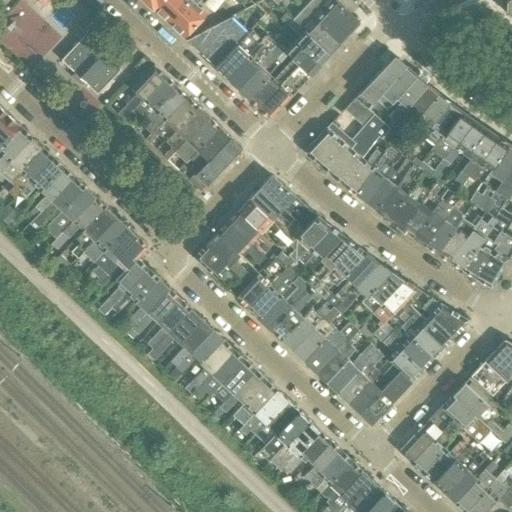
[(159,0),(152,7),(168,21),(187,0),(159,0)]
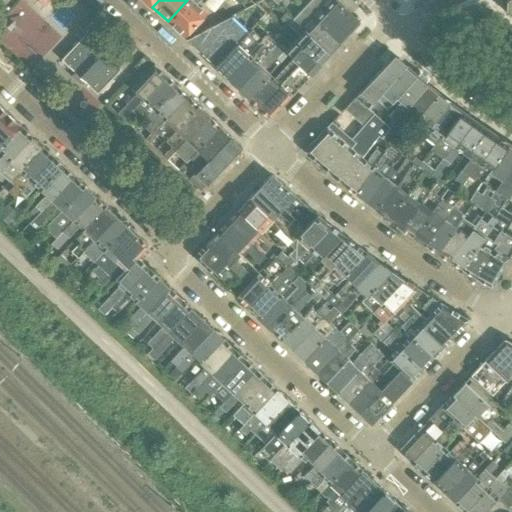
[(187,0),(168,21),(183,36),(206,12),(196,3),(199,0),(187,0)]
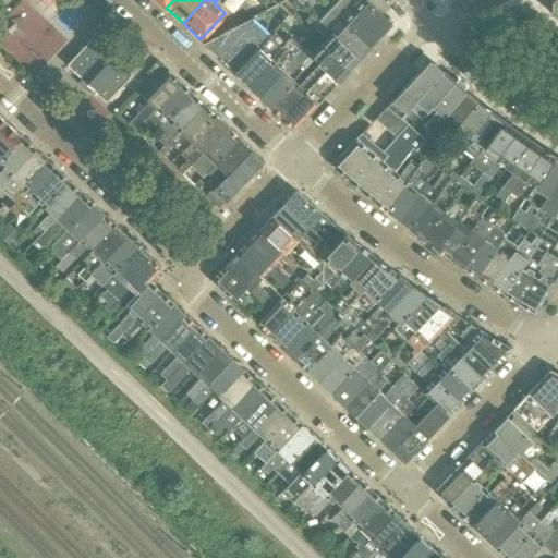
[(341,21),(370,48),(379,37),(342,0),(329,0),(335,4),(346,15),(341,21)]
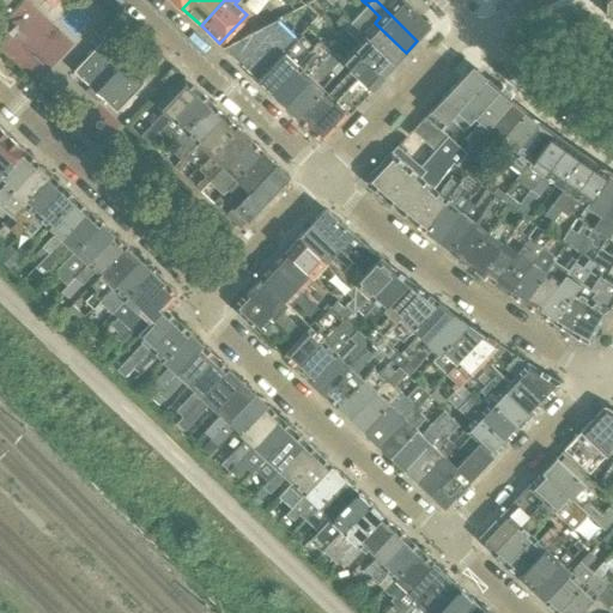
[(376,0),(417,41),(430,26),(402,0),(398,0),(395,4),(390,0),(376,0)]
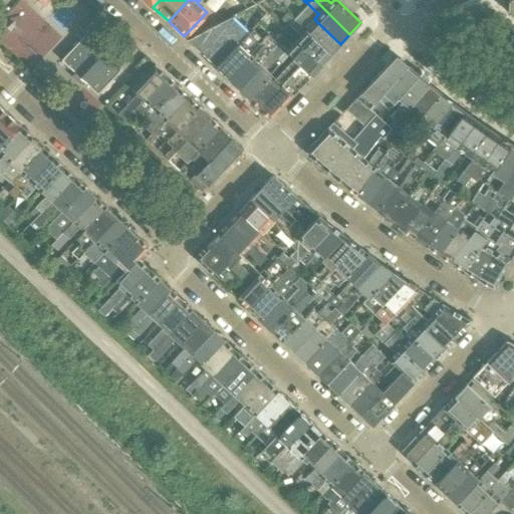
[(205,57),(215,67),(251,29),(266,12),(256,3),(243,9),(251,17),(232,37),(228,33),(205,57)]
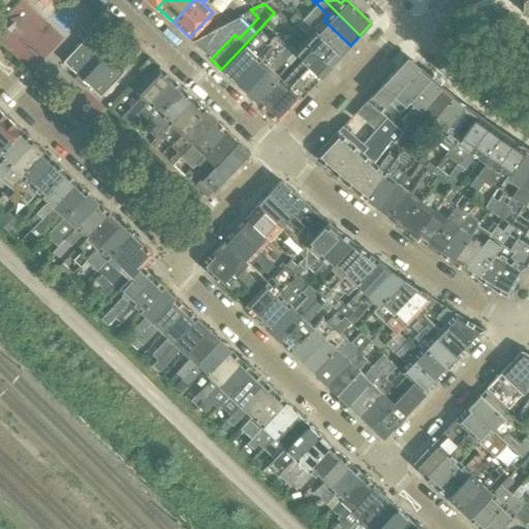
[(66,4),(55,12),(64,25),(75,17),(66,4)]
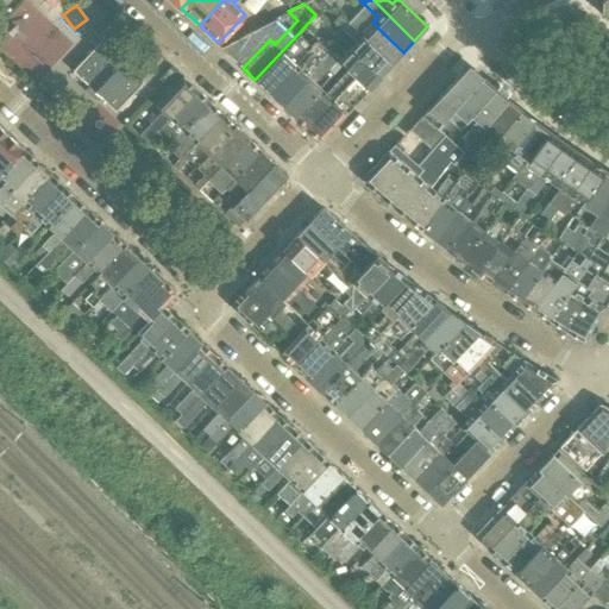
[(339,16),(391,64),(403,52),(372,23),(368,27),(347,7),(339,16)]
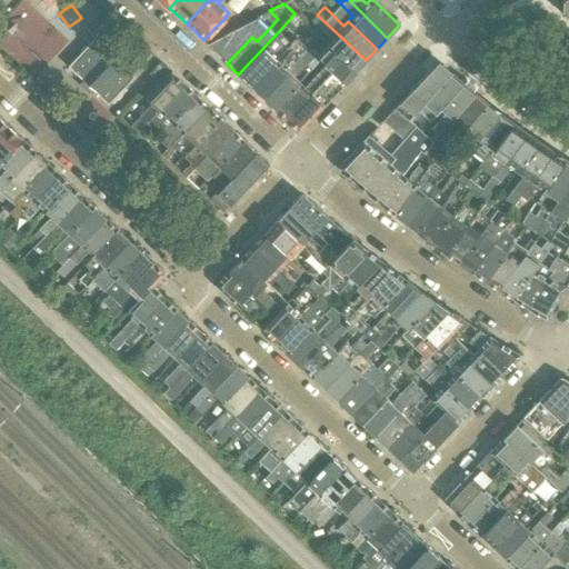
[(327,45),(355,72),(366,60),(317,15),(310,21),(319,28),(331,40),(327,45)]
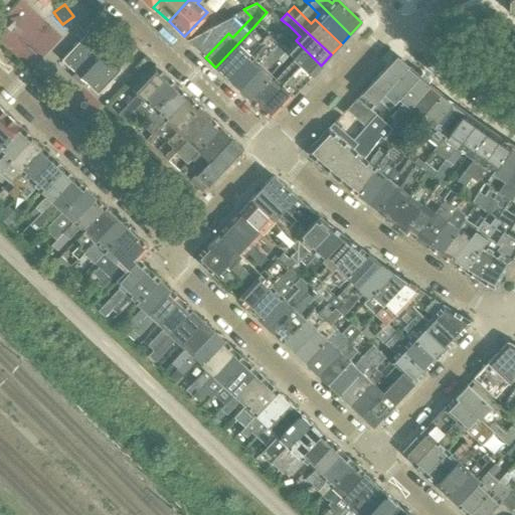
[(187,40),(205,57),(228,33),(217,23),(187,40)]
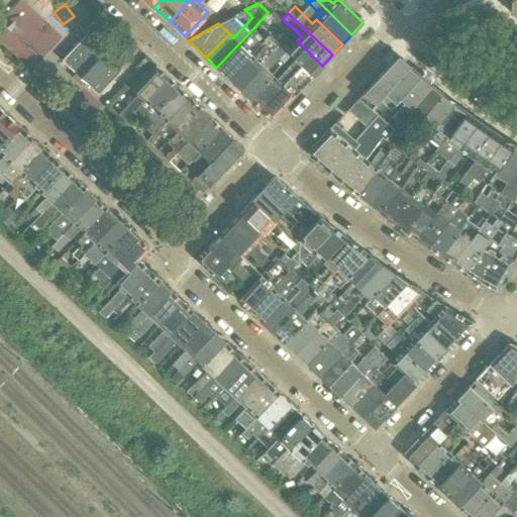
[(216,68),(227,78),(250,54),(263,40),(264,39),(252,29),(216,68)]
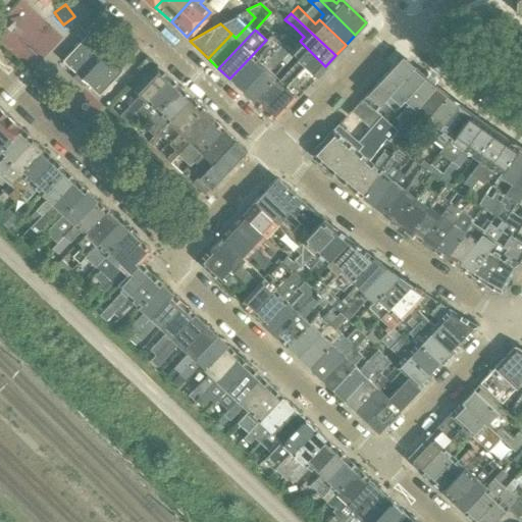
[(229,79),(241,89),(282,45),(278,41),(274,38),(271,34),(266,40),(265,41),(269,44),(259,55),(258,59),(253,54),(229,79)]
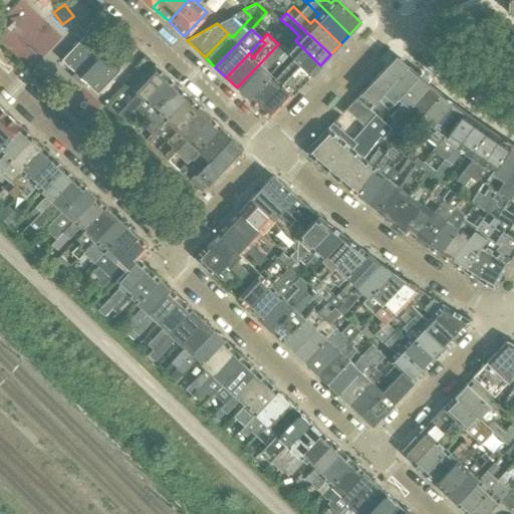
[(61,59),(97,93),(121,68),(85,34),(61,59)]
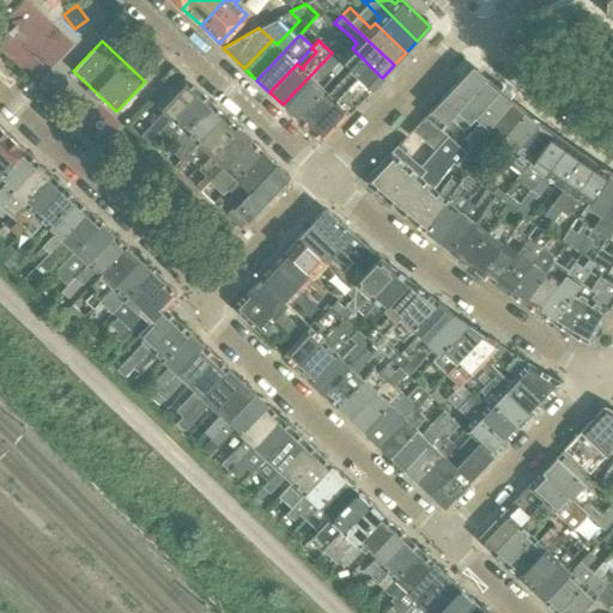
[(350,70),(357,77),(370,90),(382,78),(352,48),(346,53),(334,41),(327,48),(332,53),(339,60),(350,70)]
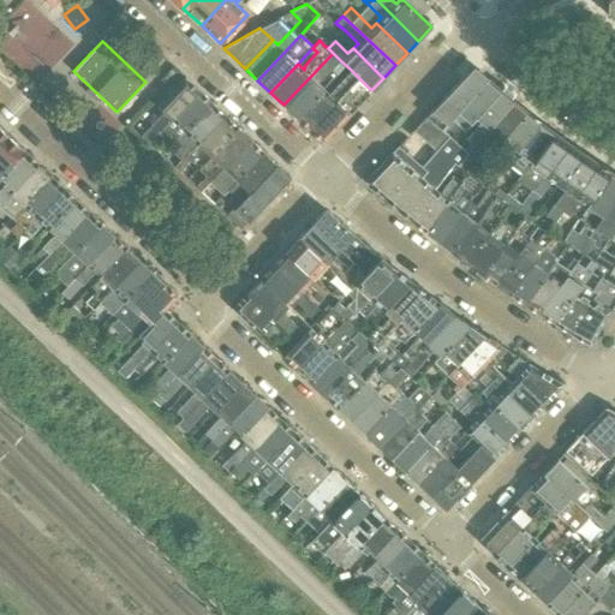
[(284,105),(297,117),(323,88),(317,82),(320,81),(330,69),(332,70),(340,60),(333,53),(284,105)]
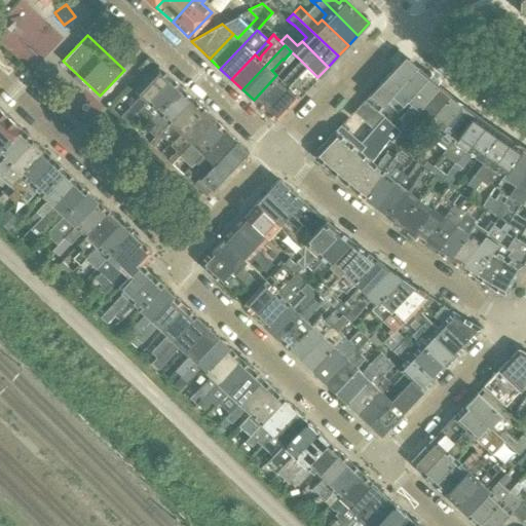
[(405,57),(364,101),(376,111),(417,67),(405,57)]
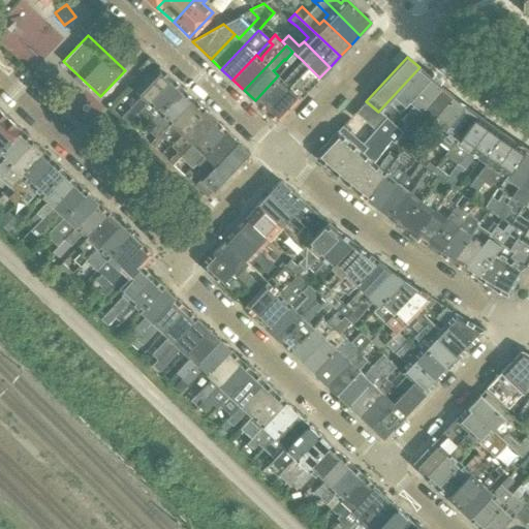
[(255,100),(266,111),(308,66),(302,60),(284,81),(278,75),(255,100)]
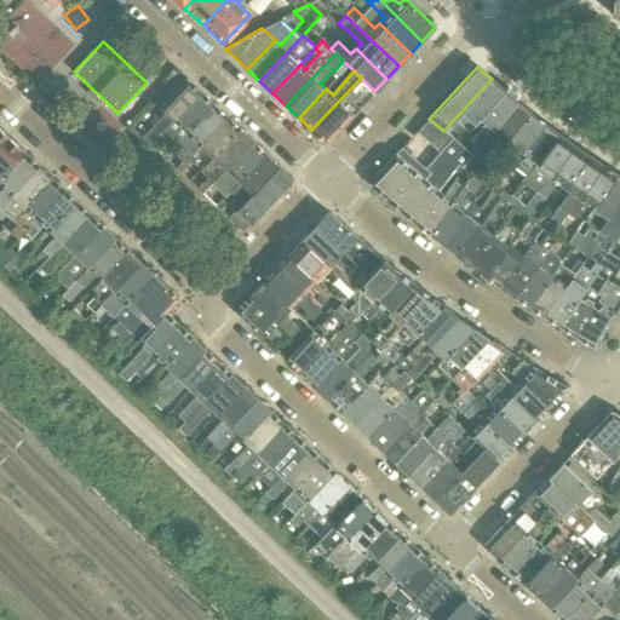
[(149,143),(159,133),(200,91),(187,78),(159,107),(166,114),(164,115),(158,122),(143,137),(149,143)]
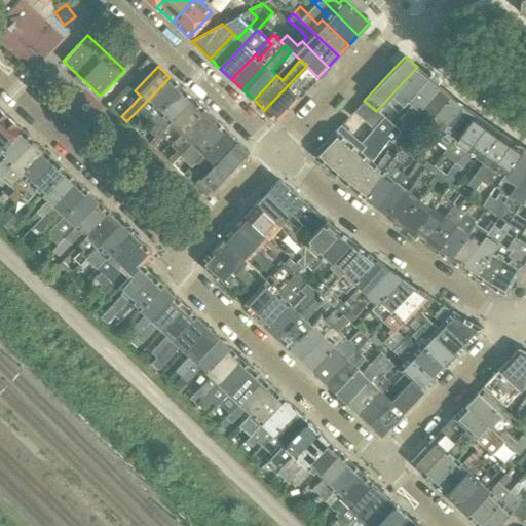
[(306,66),(264,110),(276,121),(317,77),(306,66)]
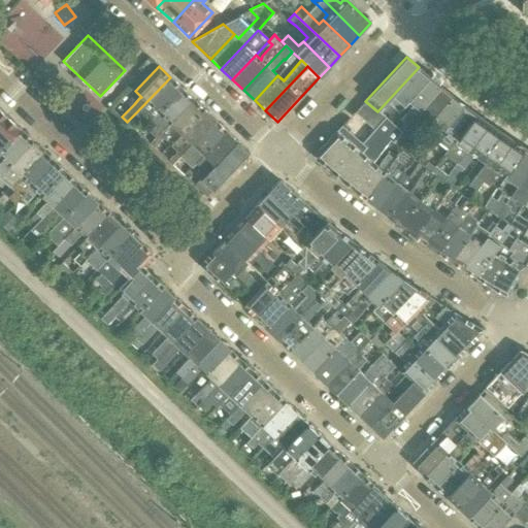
[(377,111),(384,116),(392,106),(398,111),(405,103),(430,76),(419,67),(377,111)]
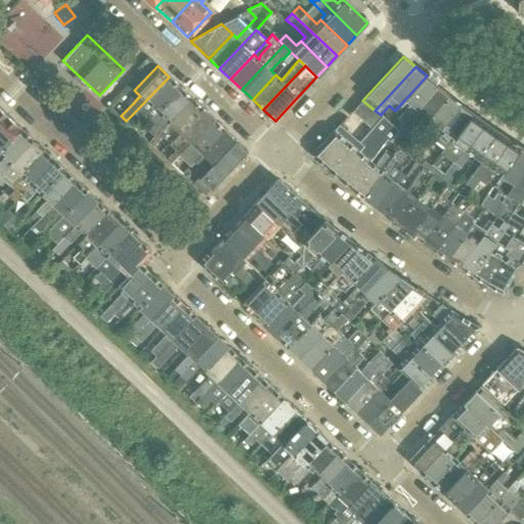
[(397,119),(403,124),(437,85),(427,76),(402,102),(408,107),(406,108),(397,119)]
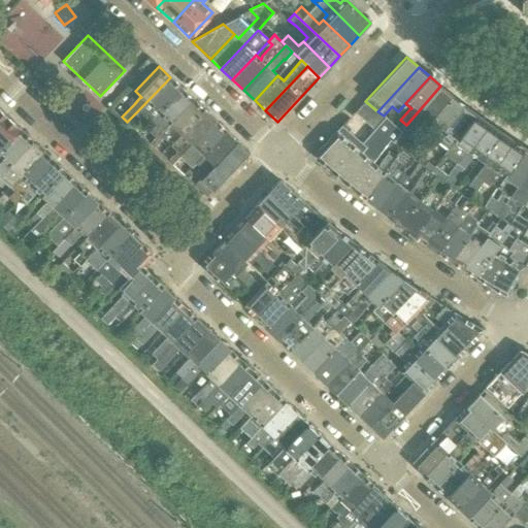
[(135,113),(136,114),(142,120),(146,117),(151,121),(159,113),(158,112),(182,88),(170,77),(135,113)]
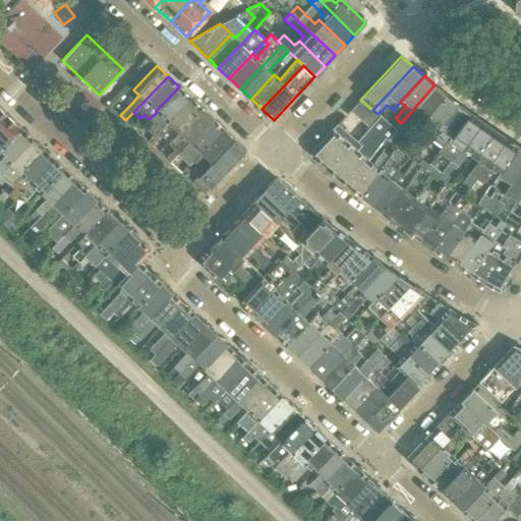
[(417,116),(424,121),(447,94),(435,84),(401,123),(408,128),(416,119),(417,116)]
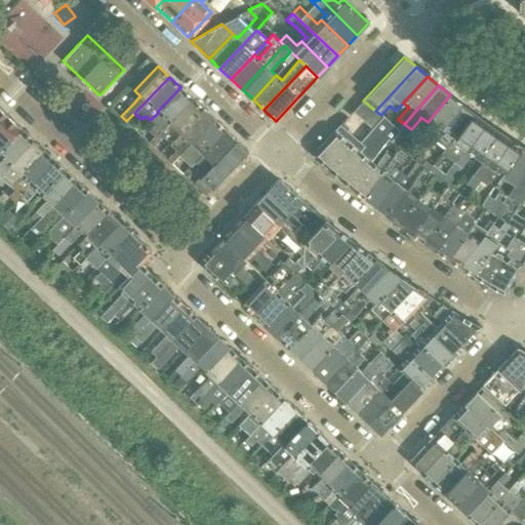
[(149,131),(154,136),(191,97),(180,87),(157,112),(158,113),(150,120),(155,125),(149,131)]
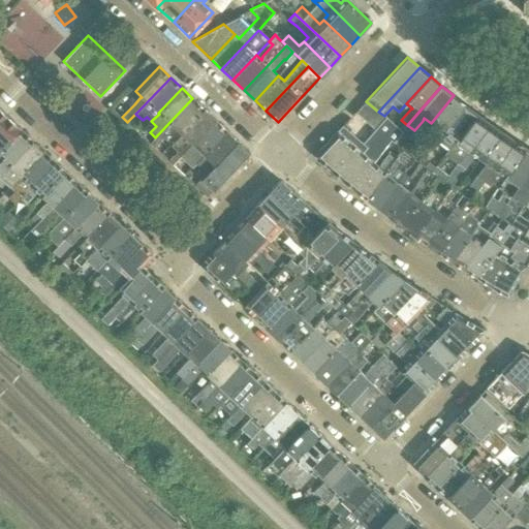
[(426,139),(433,146),(465,104),(454,95),(431,123),(436,128),(434,129),(426,139)]
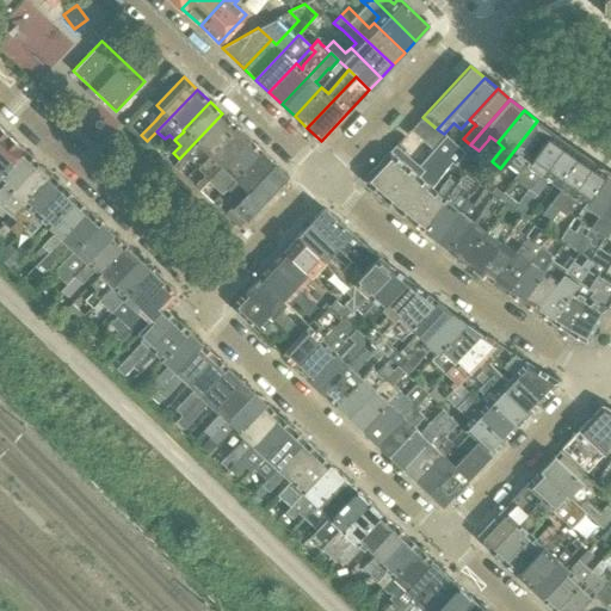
[(189,160),(197,167),(236,127),(222,113),(179,159),(173,165),(179,171),(189,160)]
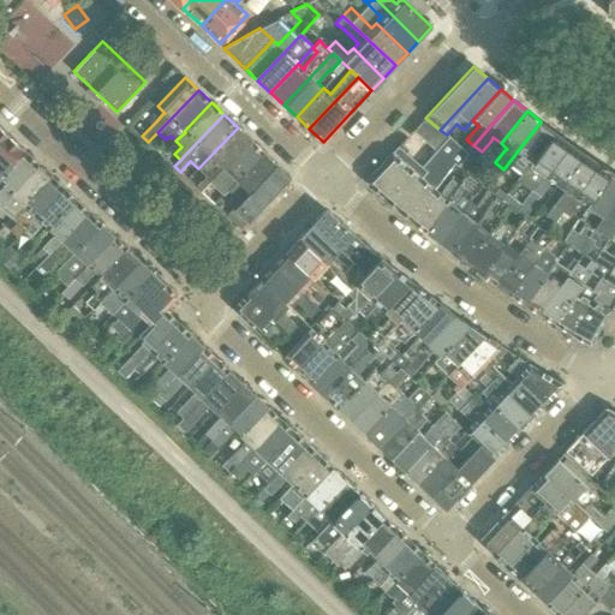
[(384,198),(396,209),(441,153),(454,163),(457,166),(467,153),(447,135),(440,130),(425,118),(412,131),(436,151),(423,167),(406,154),(410,150),(401,143),(368,178),(365,181),(384,198)]
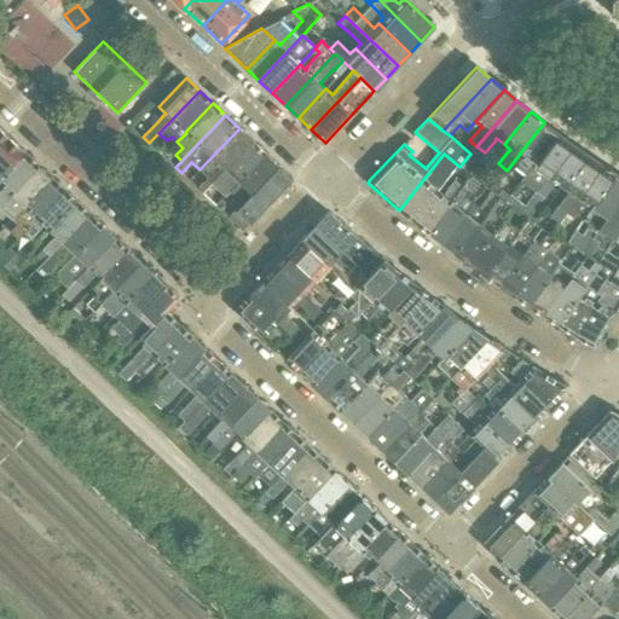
[(525,160),(532,166),(557,132),(544,122),(507,171),(514,175),(524,163),(525,160)]
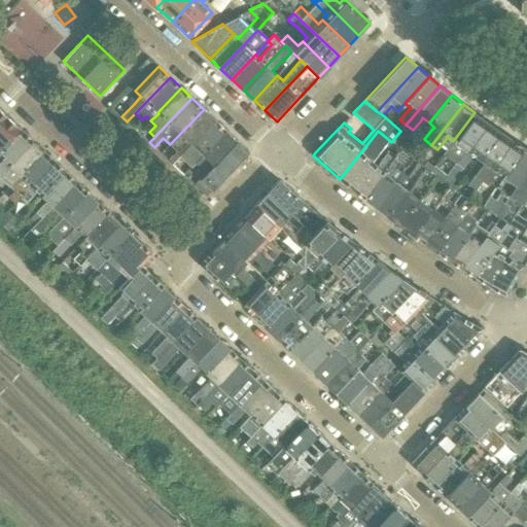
[(168,161),(173,165),(215,119),(204,109),(170,144),(177,151),(168,161)]
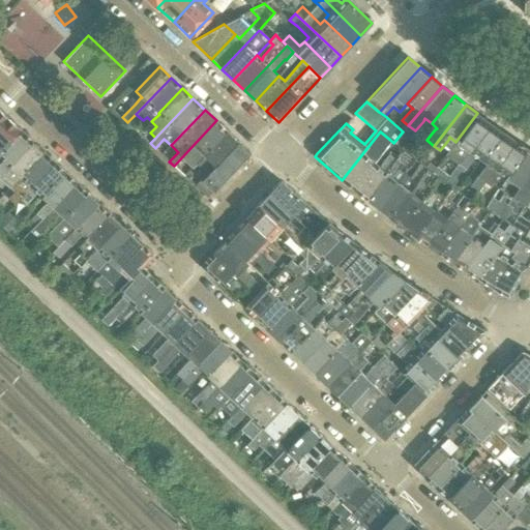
[(445,155),(458,164),(489,122),(477,113),(455,142),(445,155)]
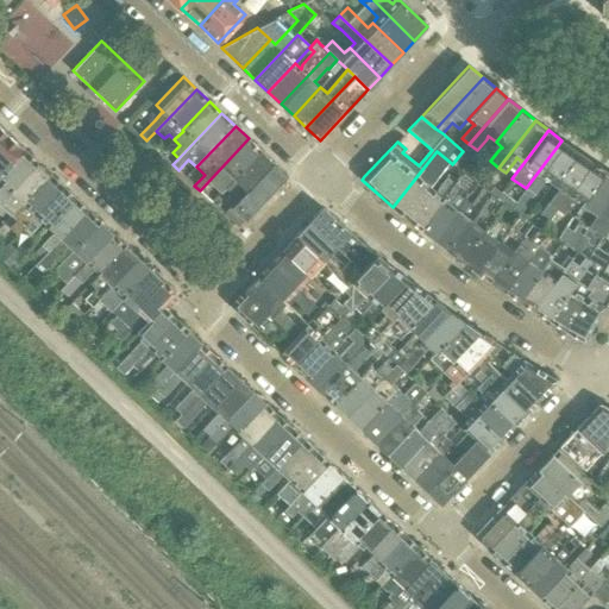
[(0,175),(0,176),(25,150),(7,135),(0,142),(0,175)]
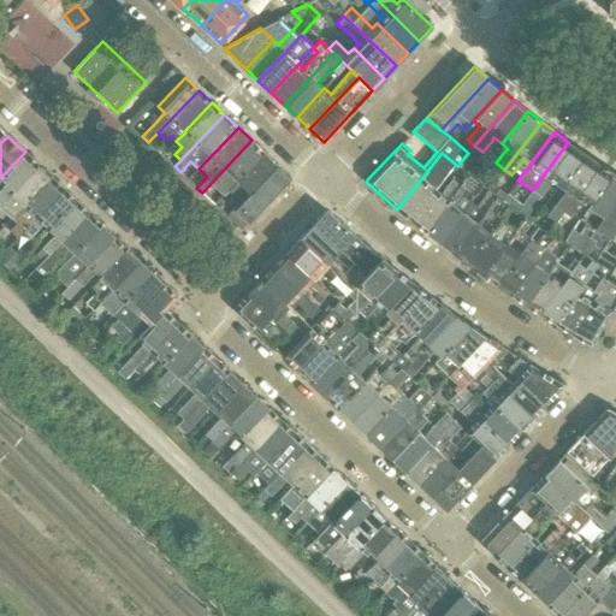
[(224,195),(227,190),(236,181),(264,152),(252,140),(202,193),(208,199),(218,189),(224,195)]
